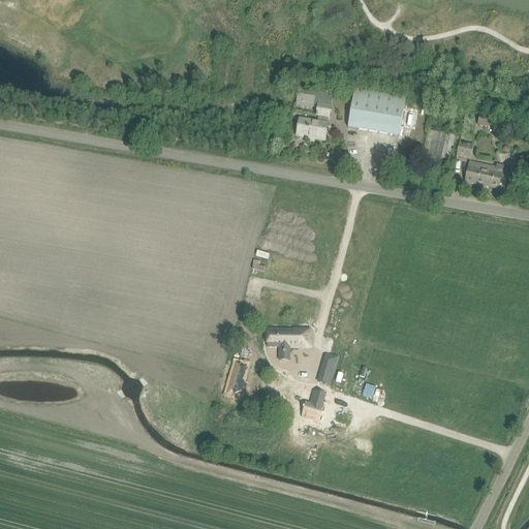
[(297,105),(318,109),(317,116),(319,116),(317,123),(300,120),(298,136),(325,142),(329,124),(327,124),(328,118),(330,118),(334,95),(327,94),(317,93),(317,92),(299,89),(297,105)]
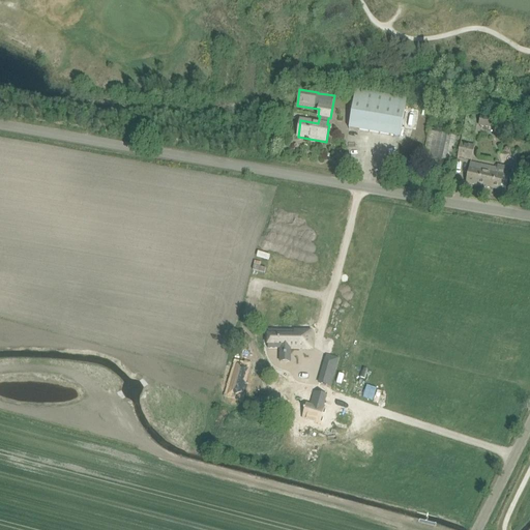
[(356,90),(354,99),(349,128),(400,137),(405,108),(407,99),(356,90)]
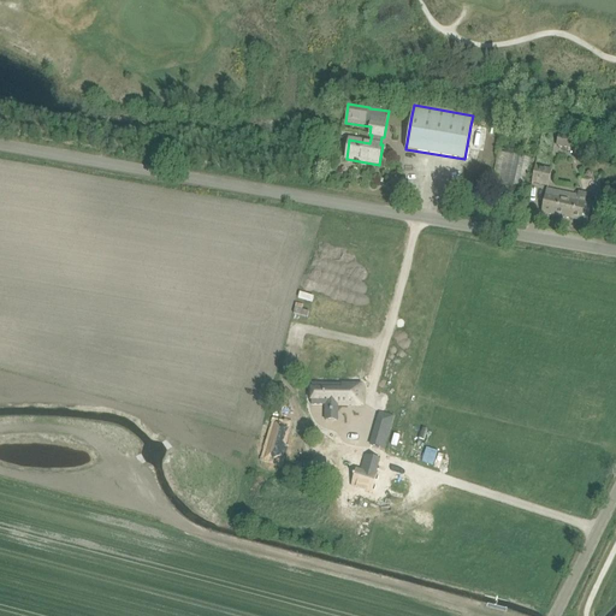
[(556,147),(579,152),(581,138),(558,134),(556,147)]
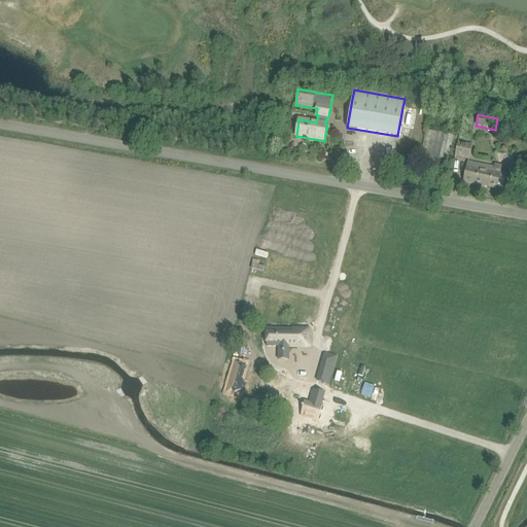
[(426,131),(423,144),(421,154),(448,161),(453,136),(426,131)]
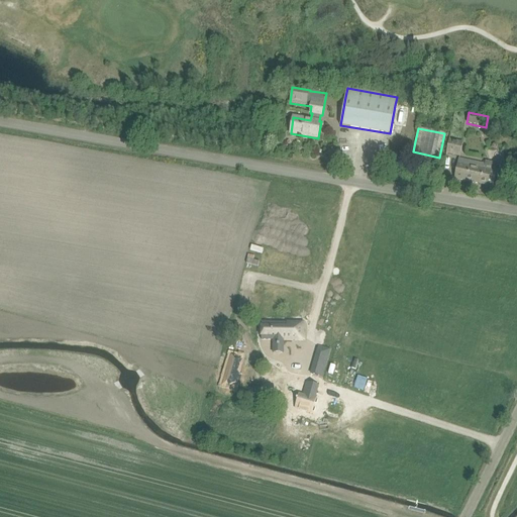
[(449,139),(448,143),(446,153),(460,157),(463,142),(449,139)]
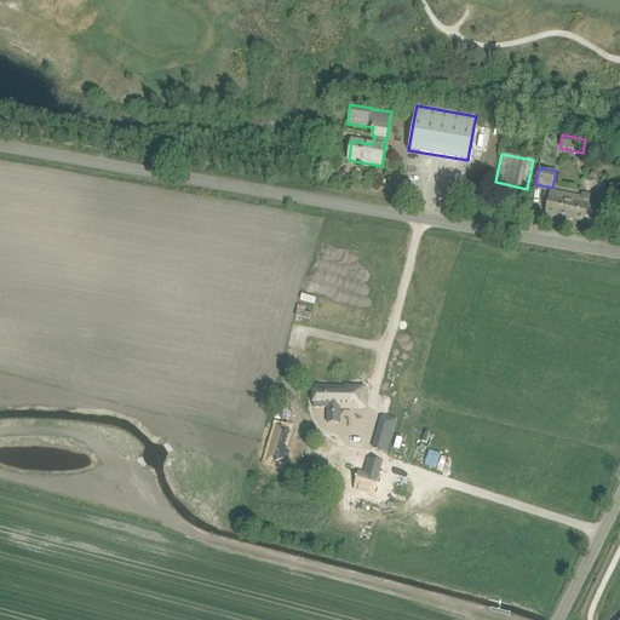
[(580,197),(562,194),(550,190),(545,214),(592,224),(596,206),(579,204),(580,197)]
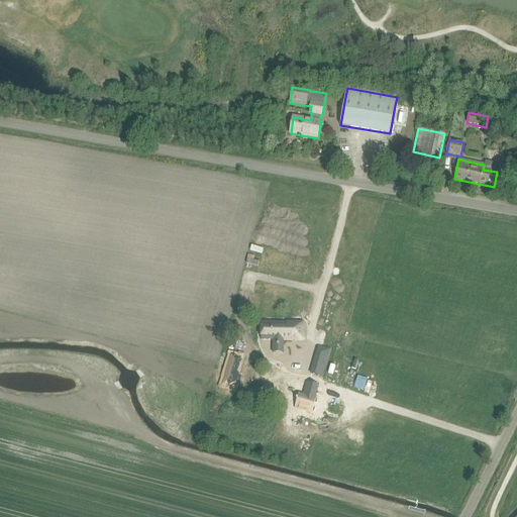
[(262,323),(262,339),(274,340),(274,345),(284,345),(284,340),(295,340),(304,340),(304,331),(303,331),(303,323),(294,322),(294,323),(290,323),(290,322),(287,322),(287,323),(262,323)]
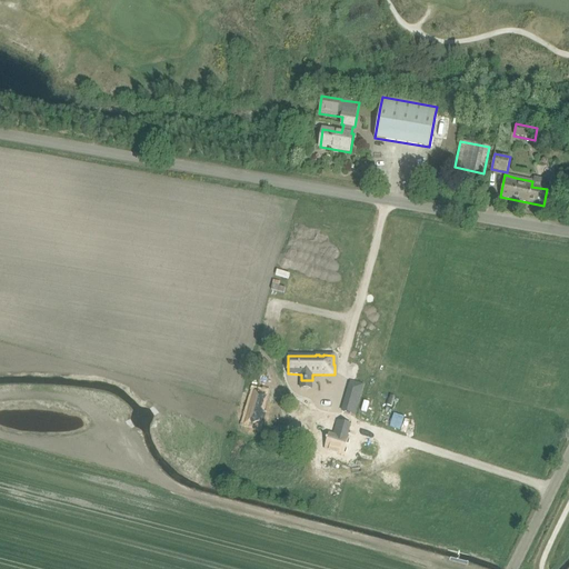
[(255,391),(246,423),(249,425),(249,422),(255,425),(255,426),(258,427),(260,419),(259,419),(260,416),(261,416),(262,412),(260,411),(265,395),(255,391)]
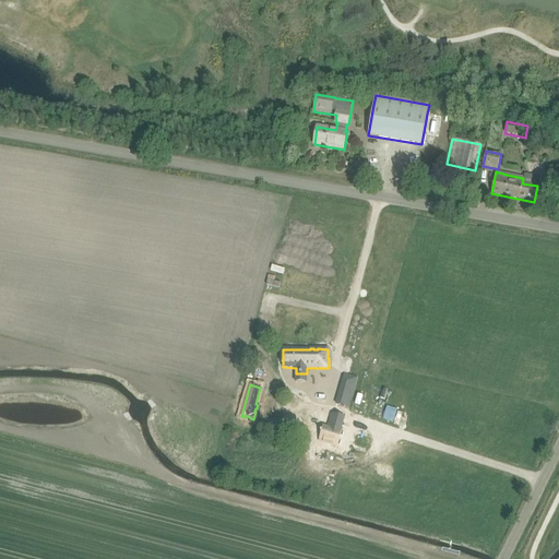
[(341,392),(336,404),(348,407),(353,395),(341,392)]
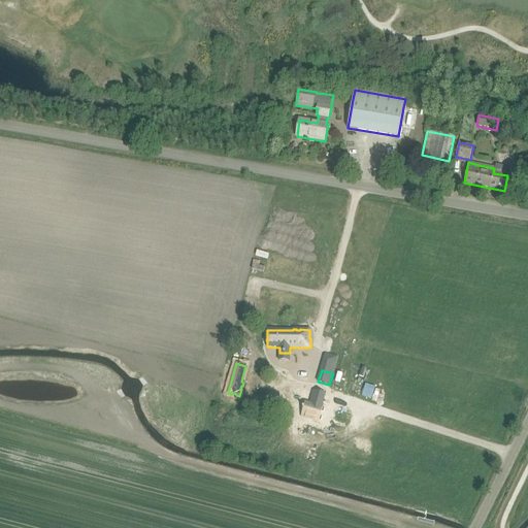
[(323,404),(325,395),(314,391),(309,404),(305,403),(305,405),(303,405),(303,408),(304,408),(302,417),(319,421),(324,405),(323,404)]
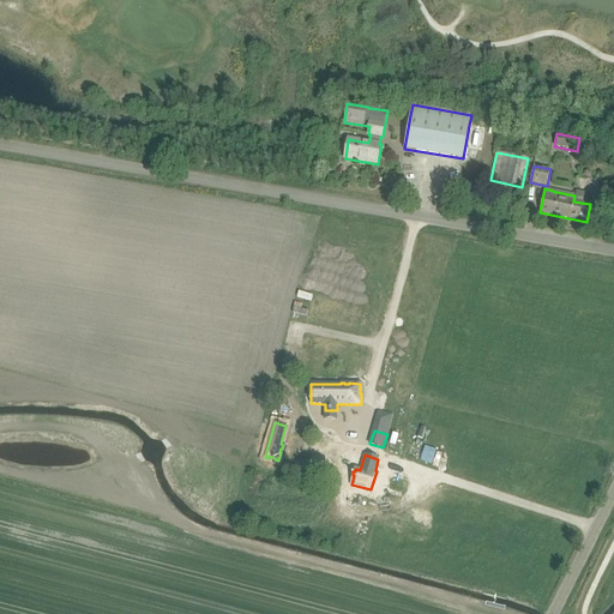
[(360,500),(362,493),(349,488),(348,495),(360,500)]
